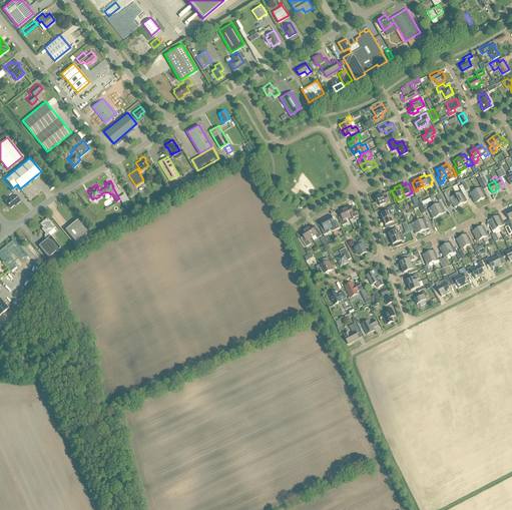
[(481,184),(475,188),(480,198),(486,194),(481,184)]
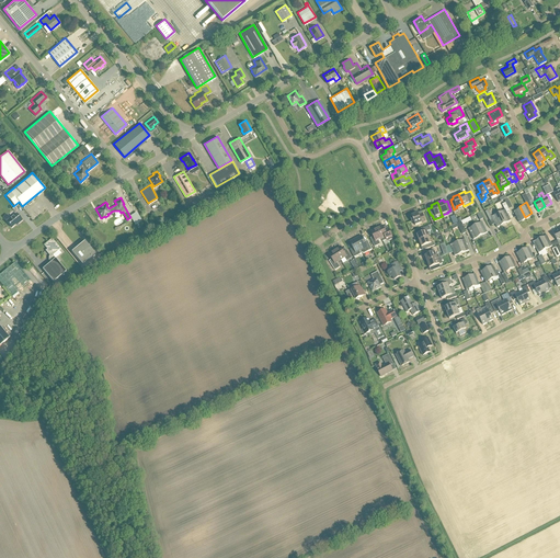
[(525,217),(520,206),(513,209),(518,220),(525,217)]
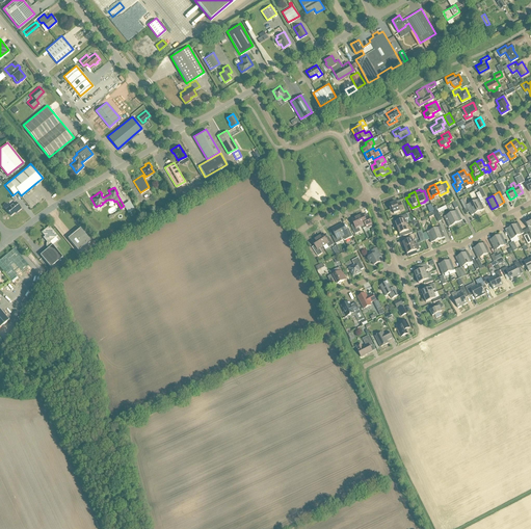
[(467,206),(471,213),(477,210),(472,200),(466,203),(462,196),(459,199),(463,207),(467,206)]
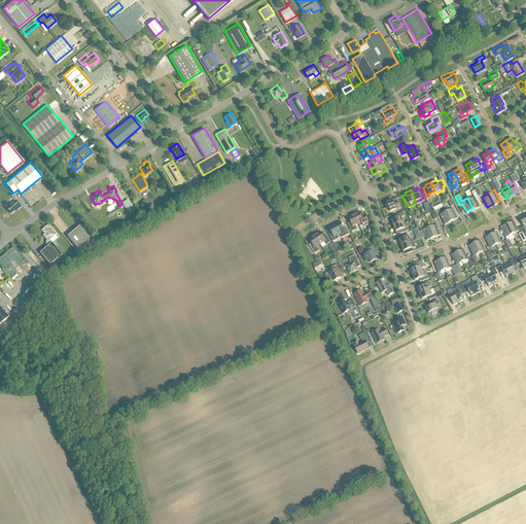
[(474,195),(467,198),(472,208),(479,205),(475,196),(474,195)]
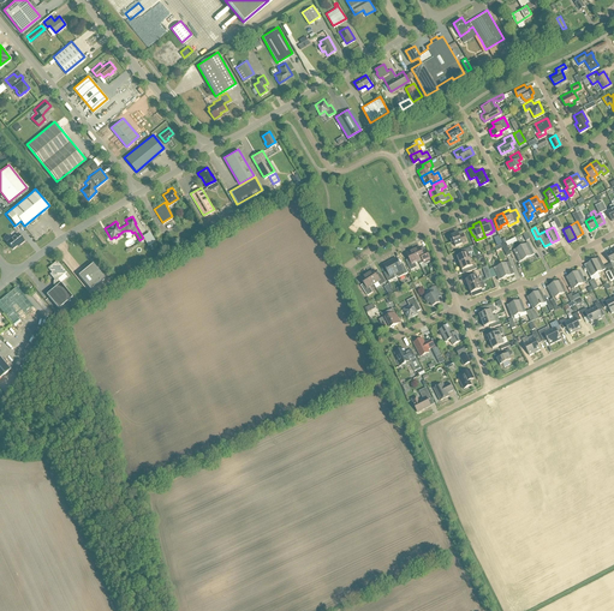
[(23,239),(17,231),(6,240),(12,247),(18,241),(19,243),(23,239)]
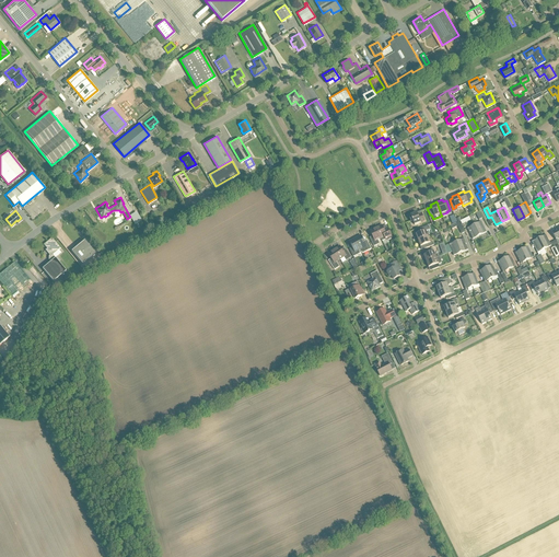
[(414,212),(414,211),(408,213),(410,220),(412,219),(414,222),(420,220),(420,219),(423,218),(421,211),(417,212),(417,211),(414,212)]
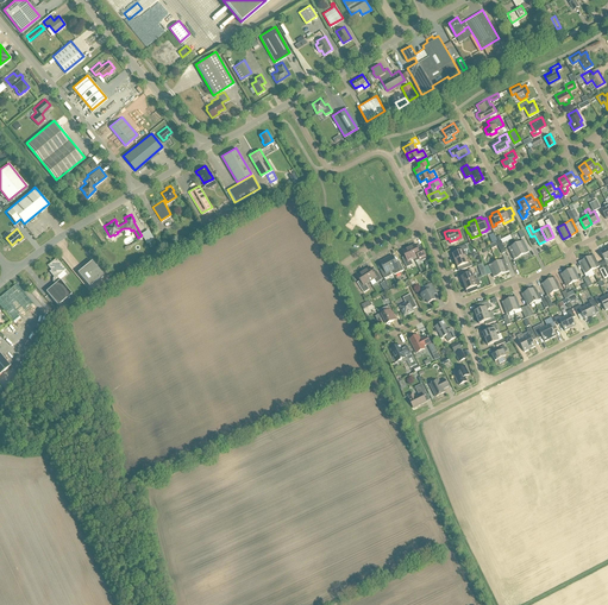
[(160,240),(164,247),(169,245),(164,237),(160,240)]
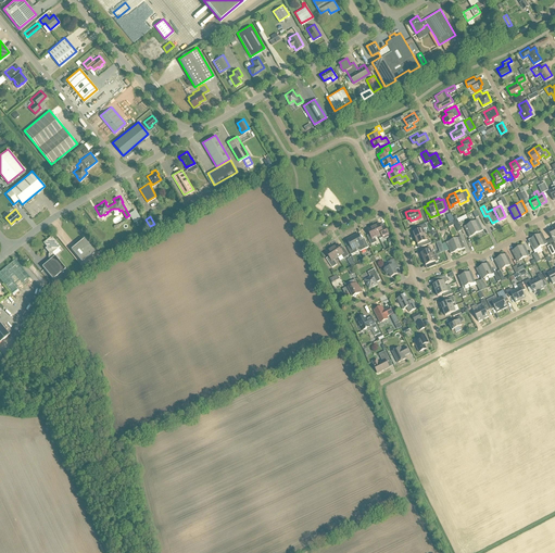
[(455,217),(452,220),(453,222),(457,229),(461,228),(455,217)]
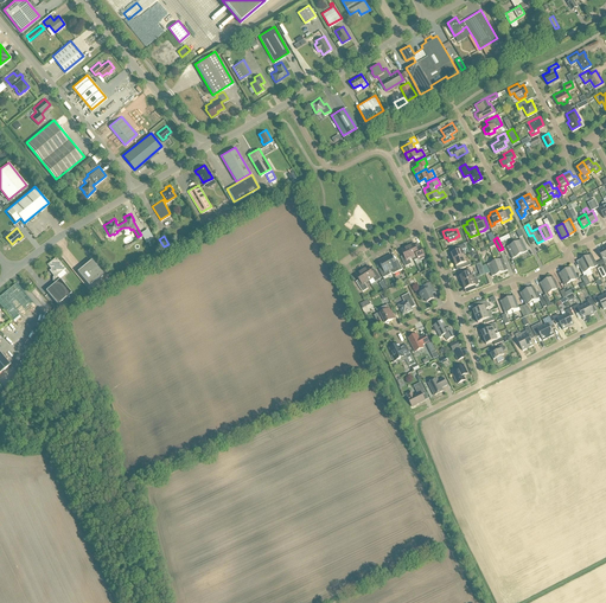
[(521,237),(512,241),(520,252),(527,249),(521,237)]
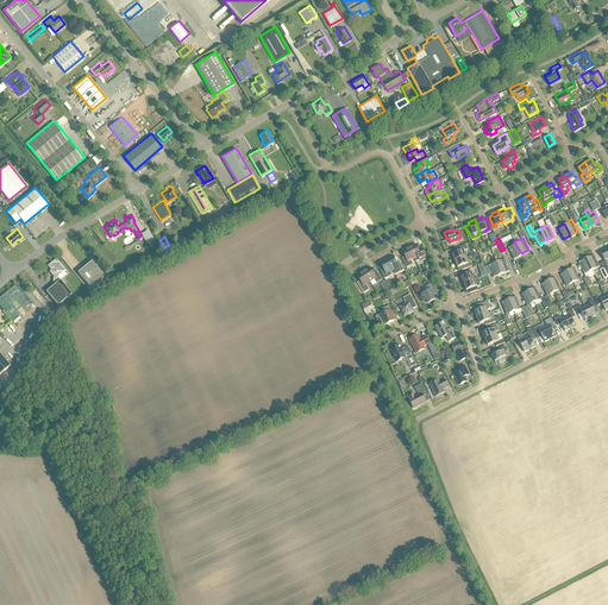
[(521,253),(514,241),(507,245),(513,257),(521,253)]
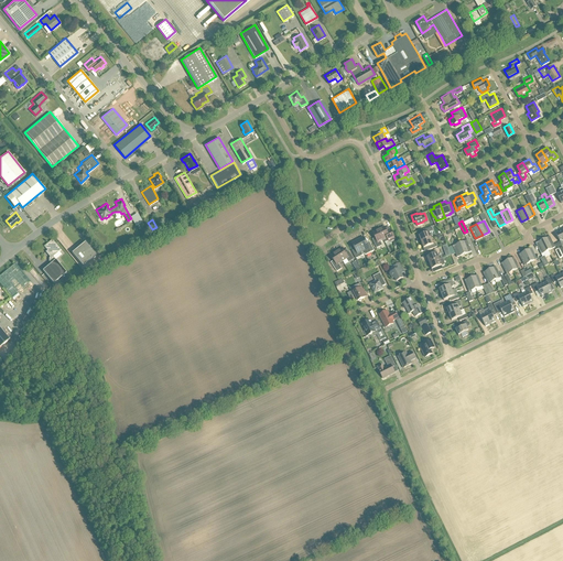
[(383,225),(378,227),(382,238),(387,236),(388,239),(390,238),(390,239),(394,237),(388,225),(386,226),(387,227),(386,227),(383,225)]
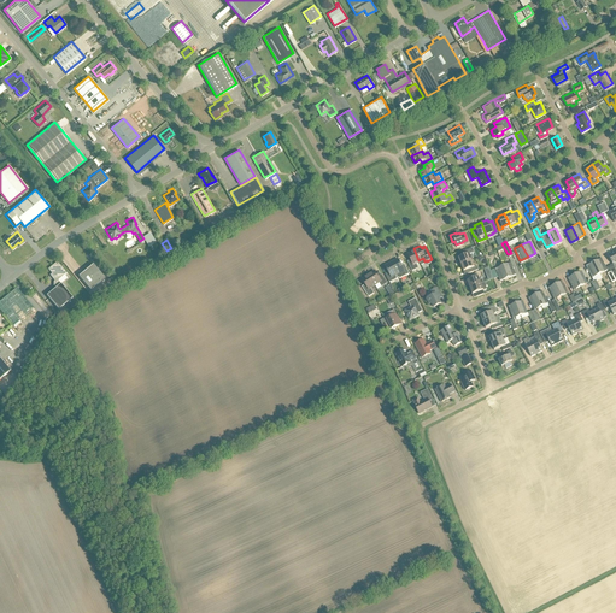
[(458,255),(461,263),(471,258),(468,252),(473,249),(471,246),(458,251),(461,254),(458,255)]
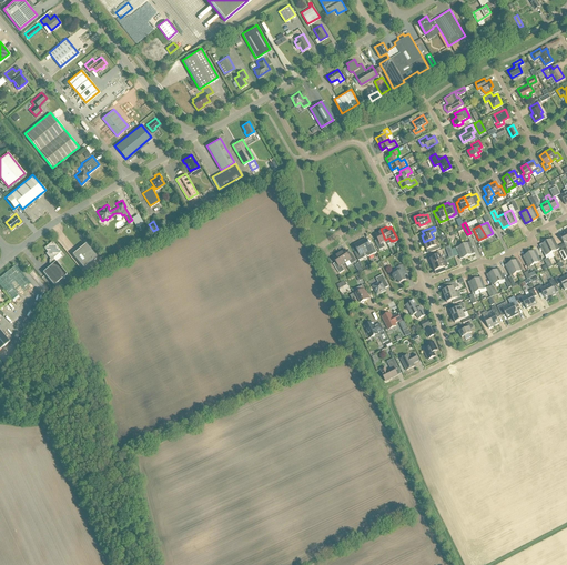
[(385,240),(381,229),(375,232),(377,238),(374,239),(378,248),(384,244),(382,241),(385,240)]
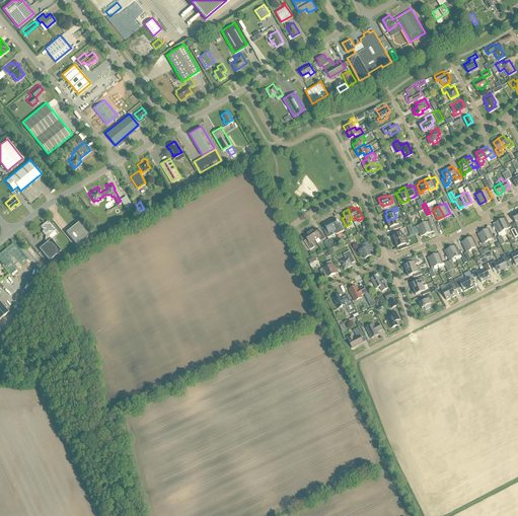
[(505,215),(499,218),(504,228),(510,225),(505,215)]
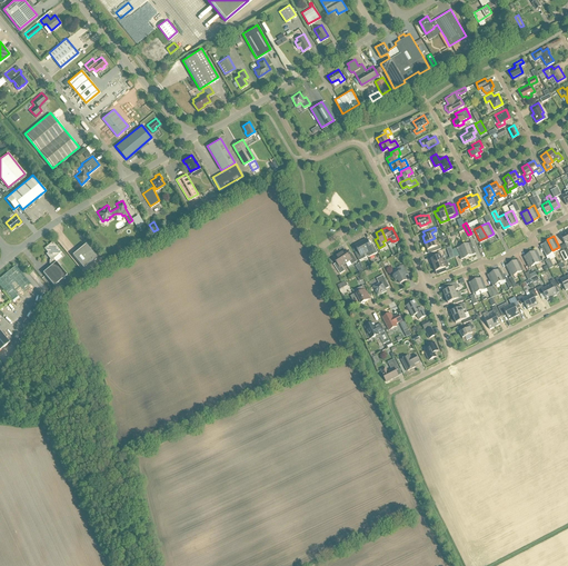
[(366,237),(360,240),(366,251),(368,255),(377,250),(372,241),(369,242),(366,237)]
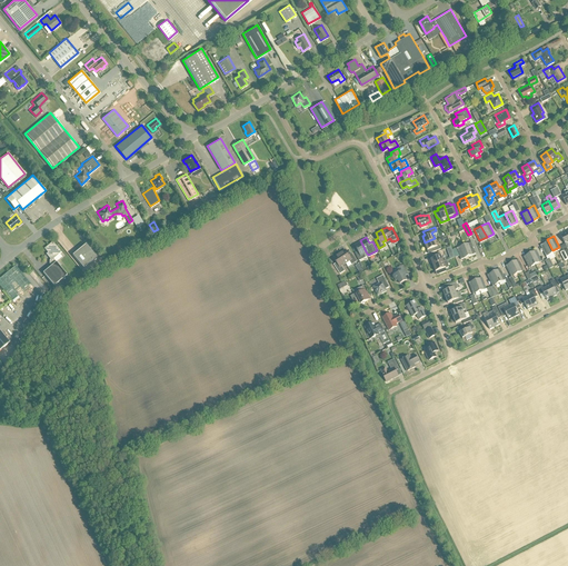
[(435,238),(425,242),(427,248),(429,247),(430,250),(440,247),(438,244),(437,245),(435,238)]
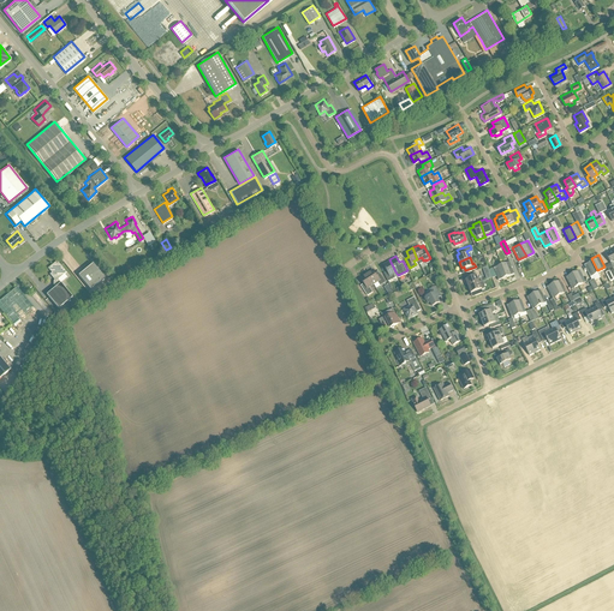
[(65,270),(55,258),(47,265),(51,270),(49,271),(54,279),(53,281),(54,282),(55,285),(46,292),(46,293),(58,306),(71,295),(60,281),(57,277),(65,270)]
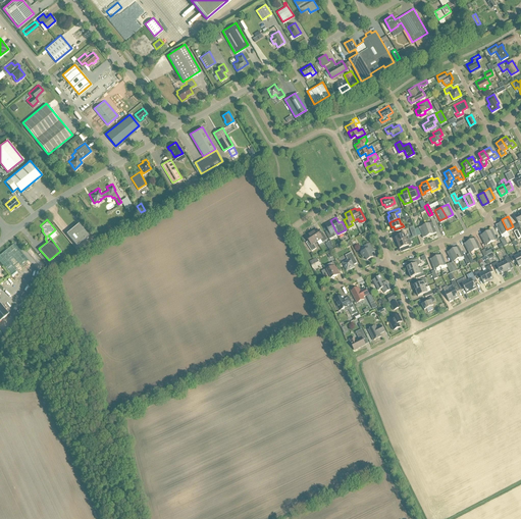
[(507,229),(502,219),(495,223),(501,234),(507,229)]
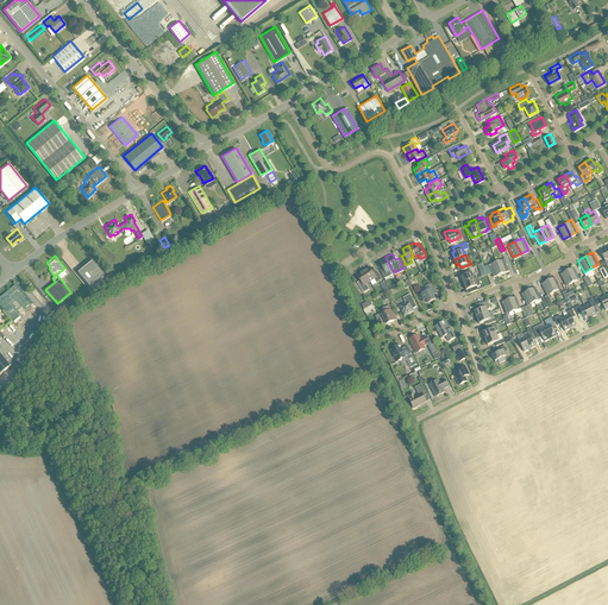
[(392,269),(386,257),(378,260),(382,266),(380,268),(383,276),(389,273),(388,270),(392,269)]
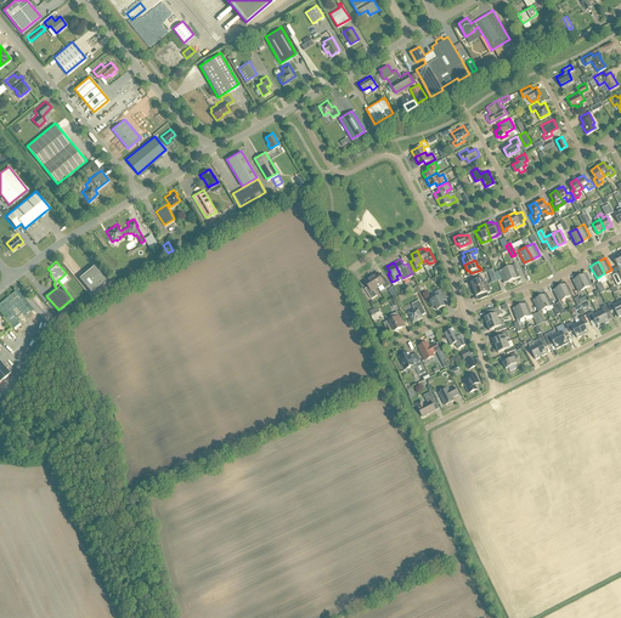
[(514,262),(506,265),(512,278),(519,275),(514,262)]
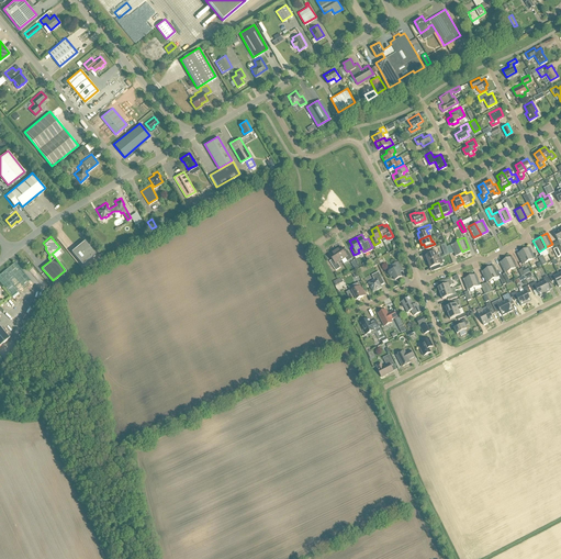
[(83,239),(70,250),(81,263),(94,253),(83,239)]
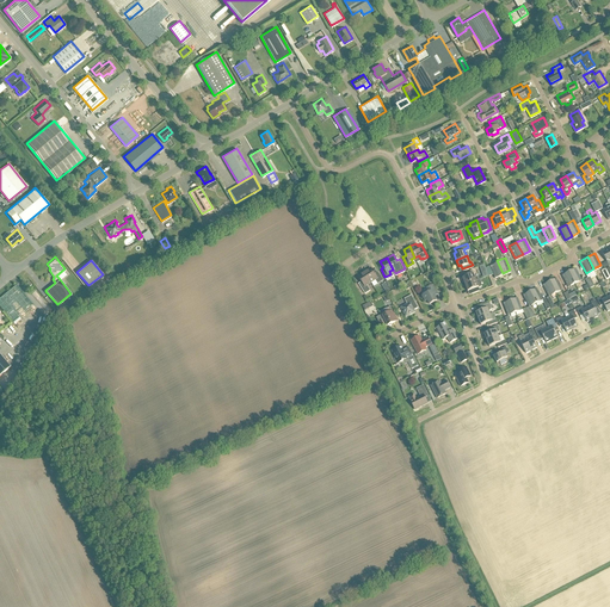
[(503,273),(497,260),(490,264),(494,276),(503,273)]
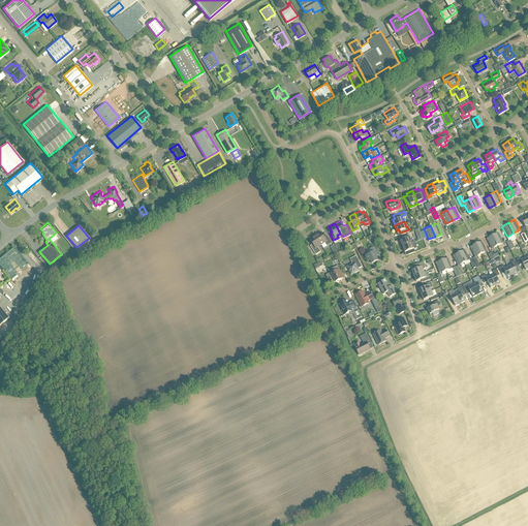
[(320,230),(315,234),(320,243),(324,241),(327,244),(331,241),(325,234),(323,235),(320,230)]
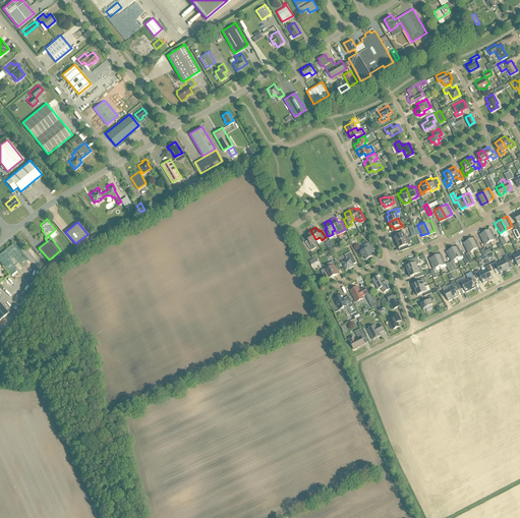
[(490,227),(484,230),(489,240),(496,237),(490,227)]
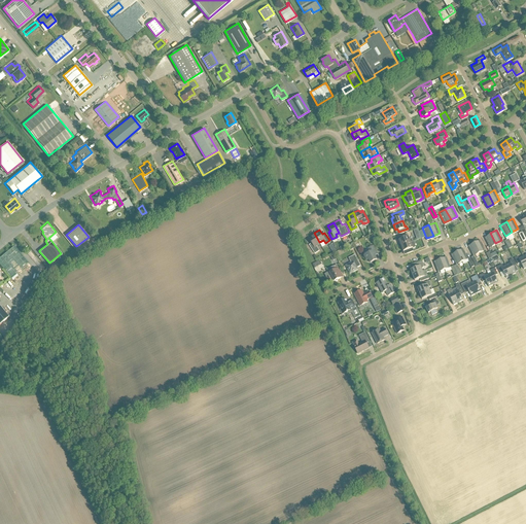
[(398,238),(400,244),(410,240),(408,235),(407,235),(406,232),(399,234),(400,237),(398,238)]
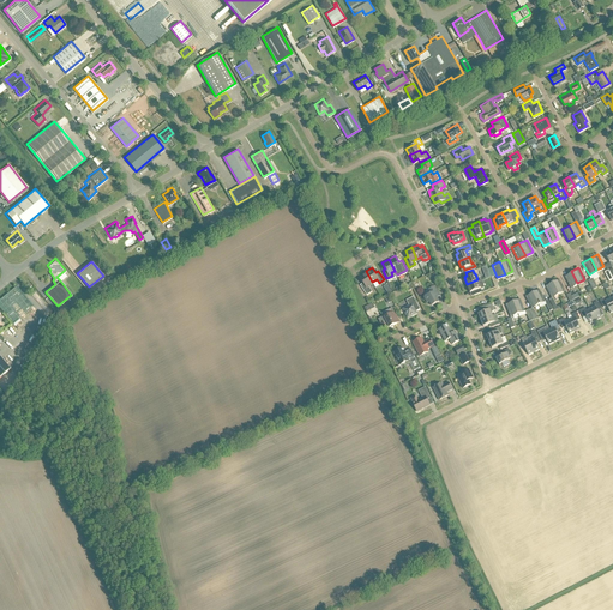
[(372,282),(366,271),(359,276),(362,281),(359,283),(366,293),(371,289),(368,284),(372,282)]
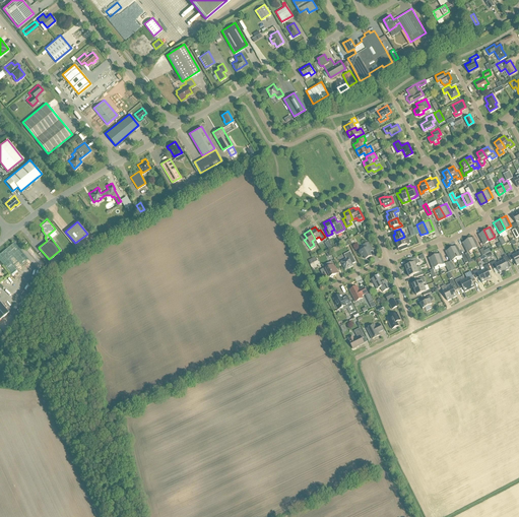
[(489,240),(483,230),(477,233),(482,243),(489,240)]
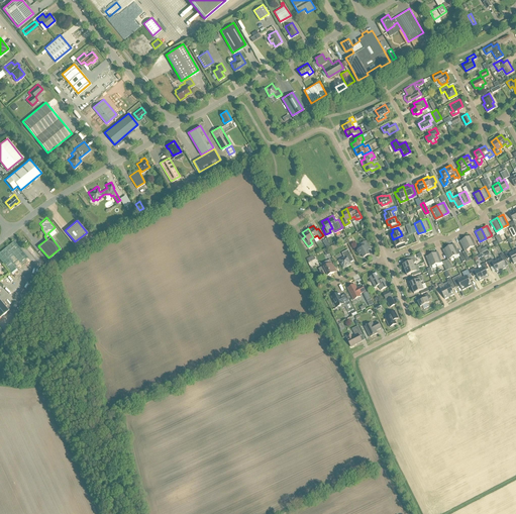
[(471,233),(465,236),(470,246),(476,243),(471,233)]
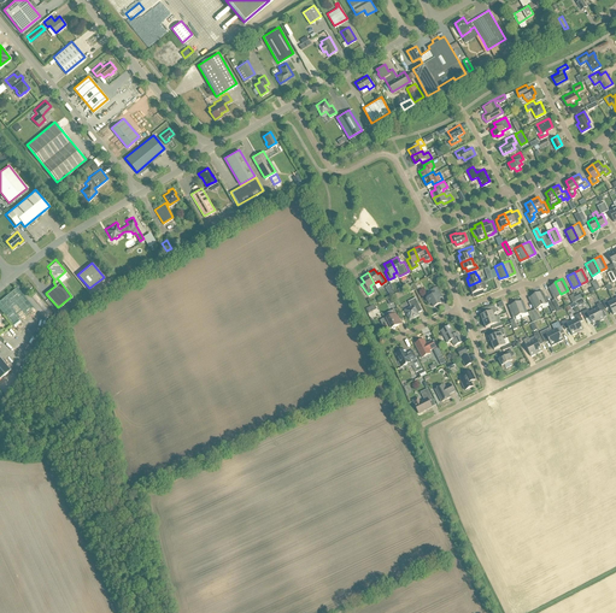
[(480,281),(469,286),(471,292),(474,292),(475,294),(482,292),(481,288),(485,287),(486,286),(484,280),(480,281)]
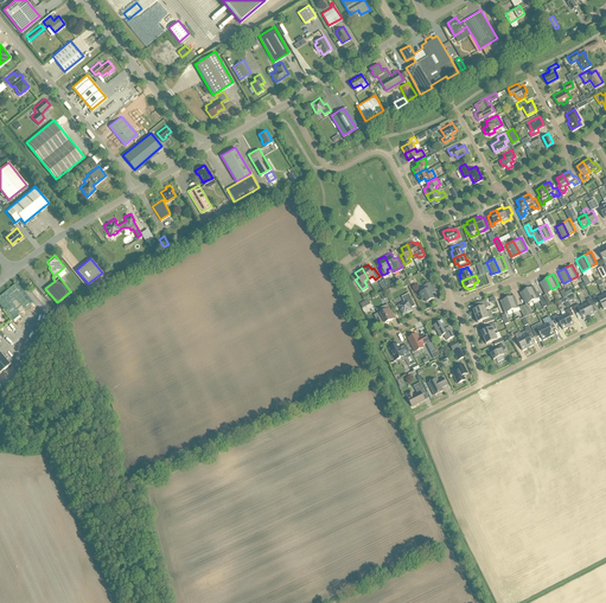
[(552,289),(546,277),(538,281),(544,293),(546,292),(552,289)]
